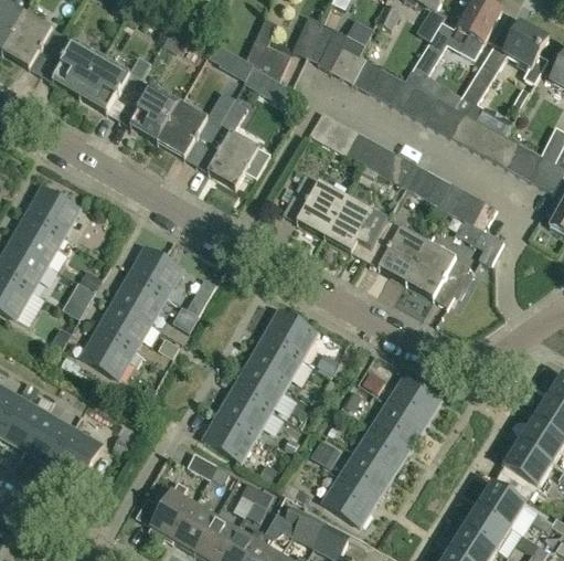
[(0,53),(1,54),(24,13),(2,0),(0,0),(0,53)]
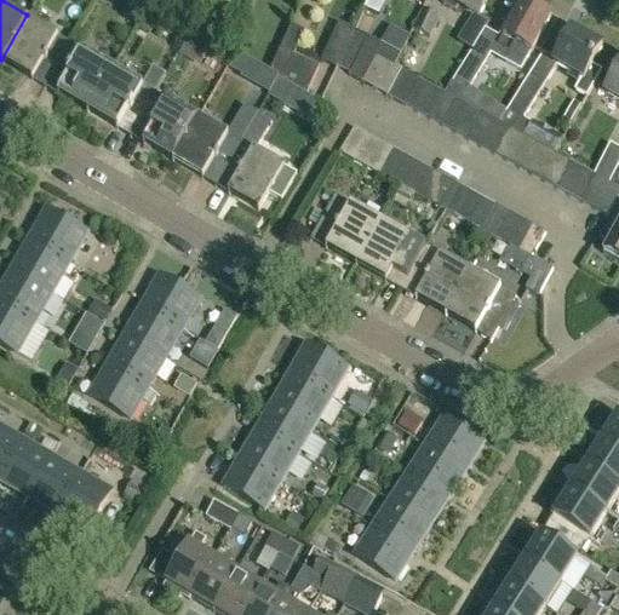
[(476,13),(485,0),(442,0),(453,7),(457,1),(476,13)]
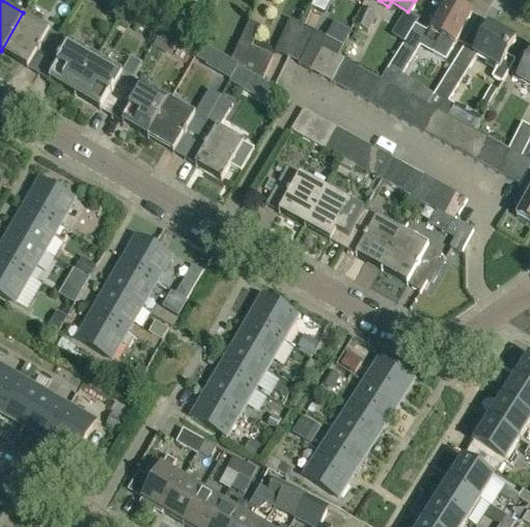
[(418,40),(430,48),(439,32),(453,40),(470,11),(450,0),(445,0),(439,11),(436,10),(418,40)]
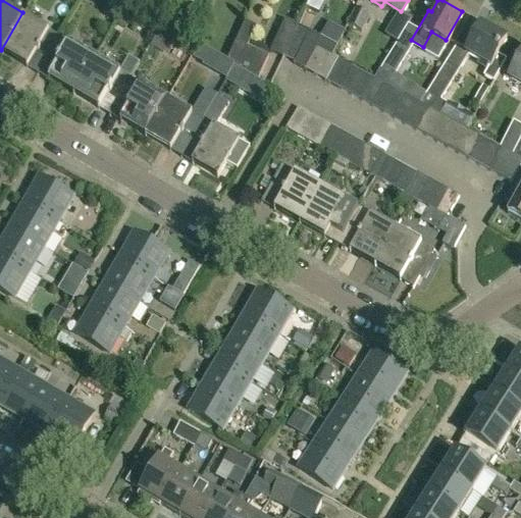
[(362,28),(369,11),(355,4),(348,21),(362,28)]
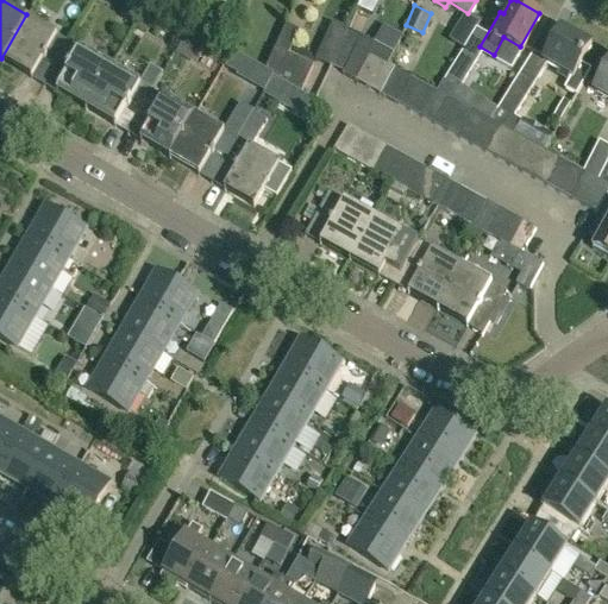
[(1,58),(44,82),(69,39),(26,14),(1,58)]
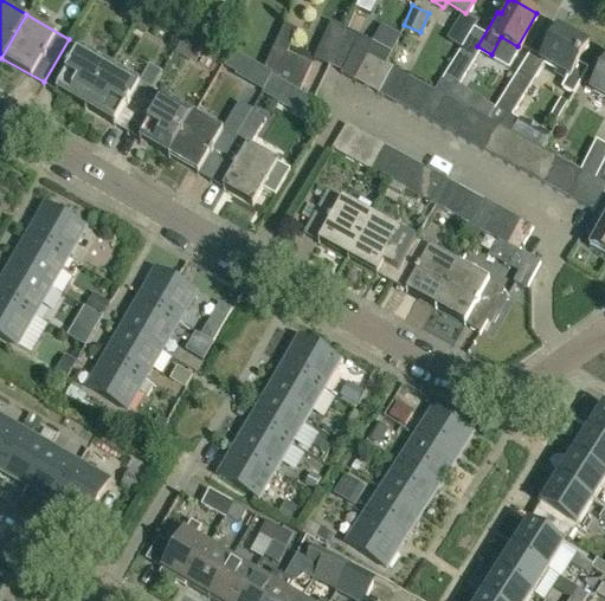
[(380,20),(379,41),(394,43),(397,21),(380,20)]
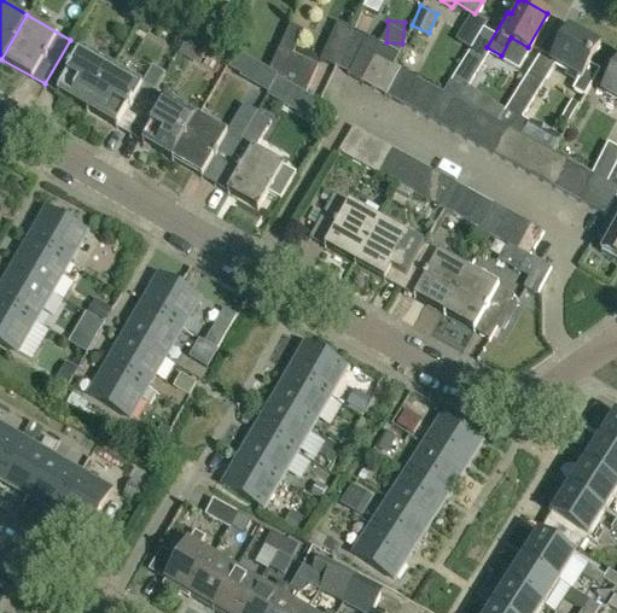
[(290,22),(269,69),(304,91),(316,64),(292,53),(303,28),(290,22)]
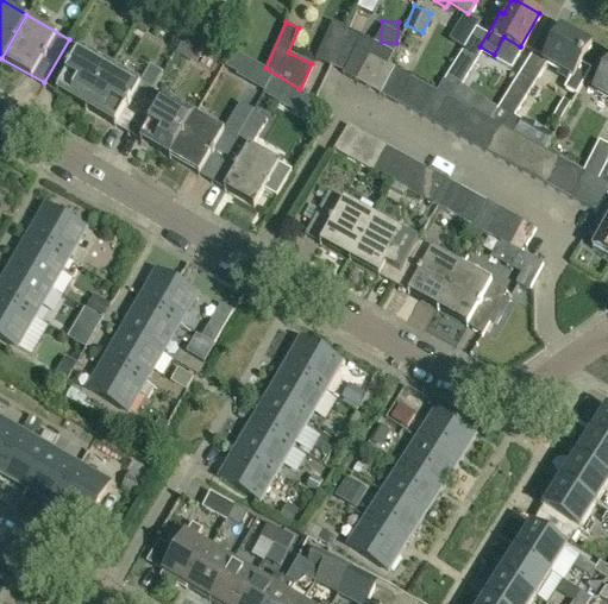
[(589,67),(580,61),(590,42),(559,24),(540,57),(568,74),(561,85),(572,92),(589,67)]
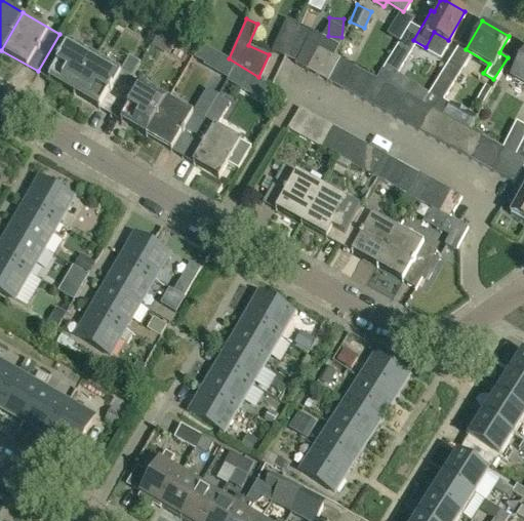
[(295,61),(308,38),(305,37),(309,28),(298,23),(284,52),(294,57),(293,58),(295,61)]
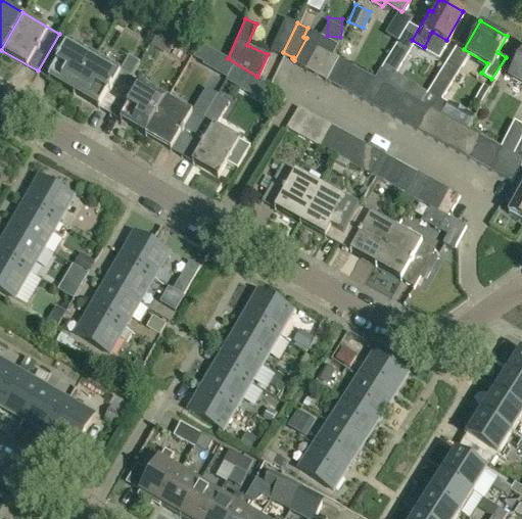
[(155,37),(170,45),(177,32),(162,24),(155,37)]
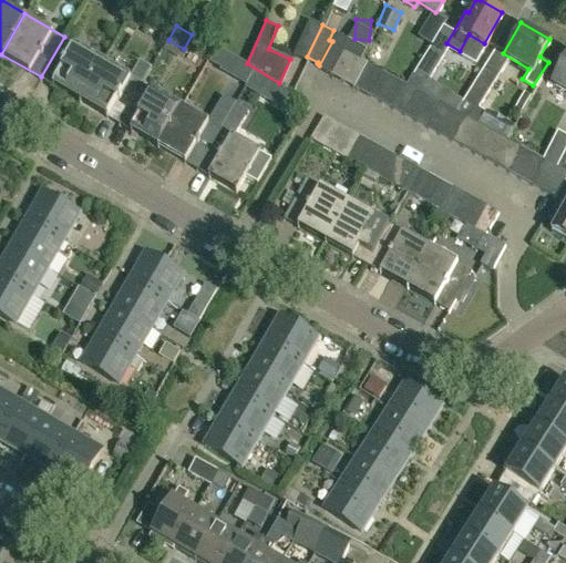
[(80,100),(103,59),(64,37),(41,77),(80,100)]
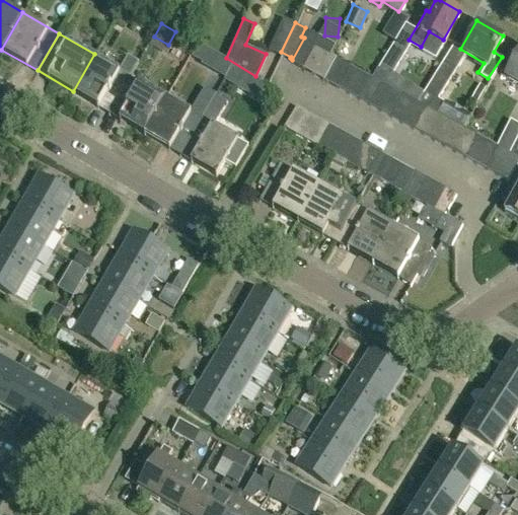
[(303,65),(314,44),(304,38),(292,60),(303,65)]
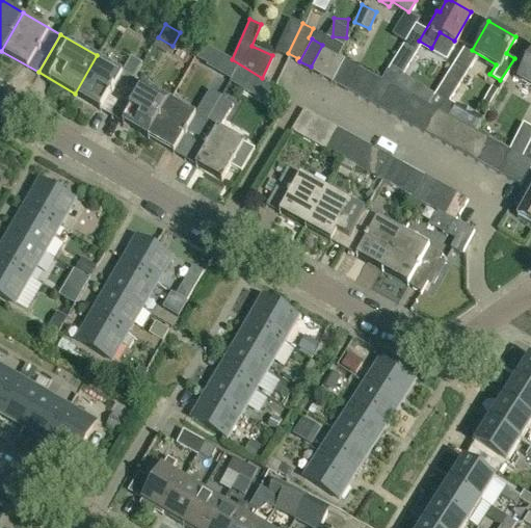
[(418,48),(404,40),(387,69),(400,76),(418,48)]
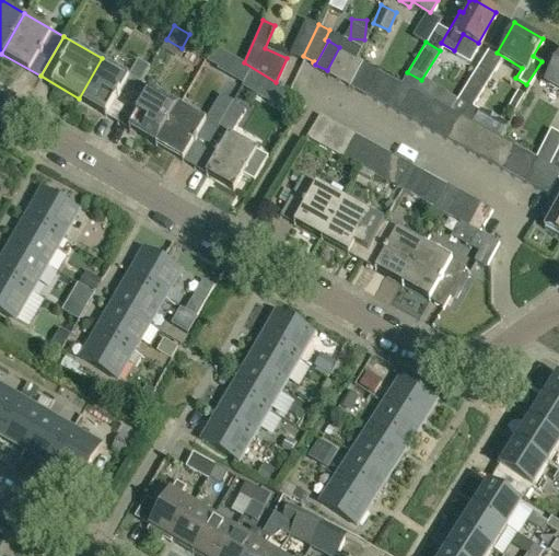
[(339,47),(327,70),(337,76),(350,53),(339,47)]
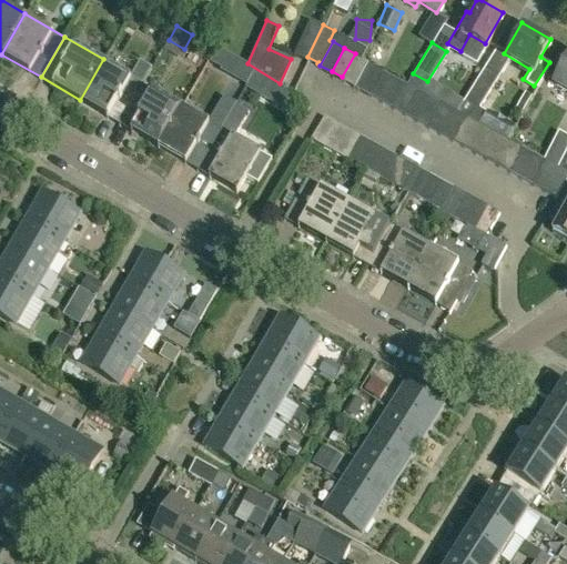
[(209,62),(221,69),(228,54),(216,49),(209,62)]
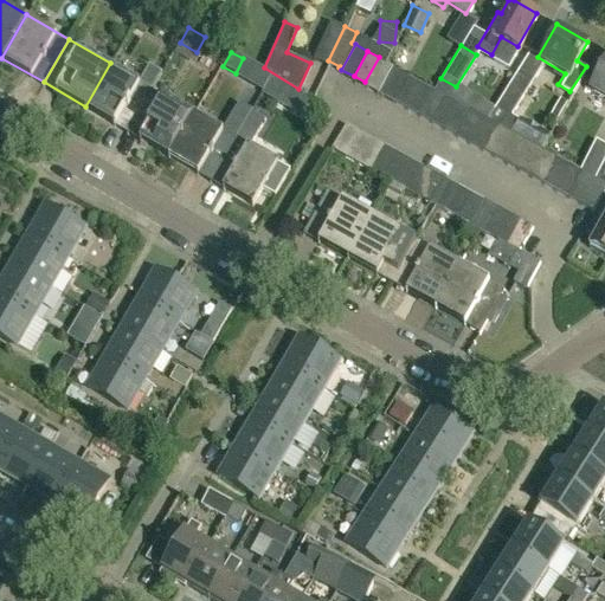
[(377,89),(391,64),(379,57),(365,82),(377,89)]
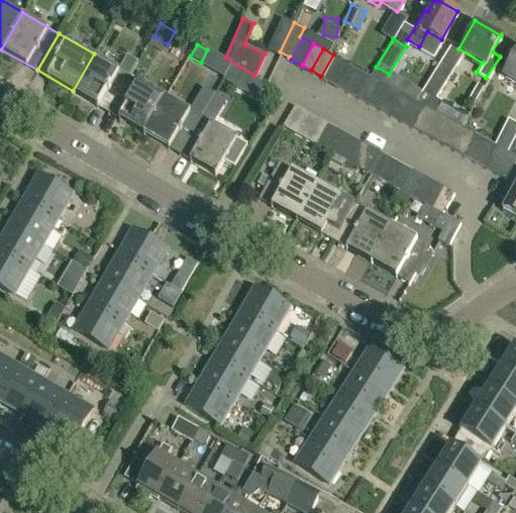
[(515,81),(515,48),(503,74),(515,81)]
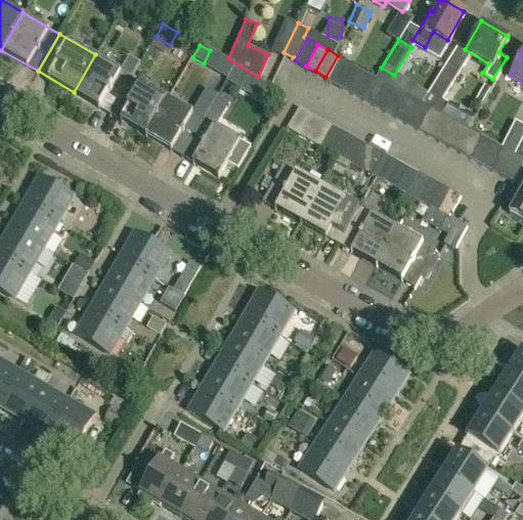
[(74,92),(110,113),(132,75),(122,70),(95,54),(74,92)]
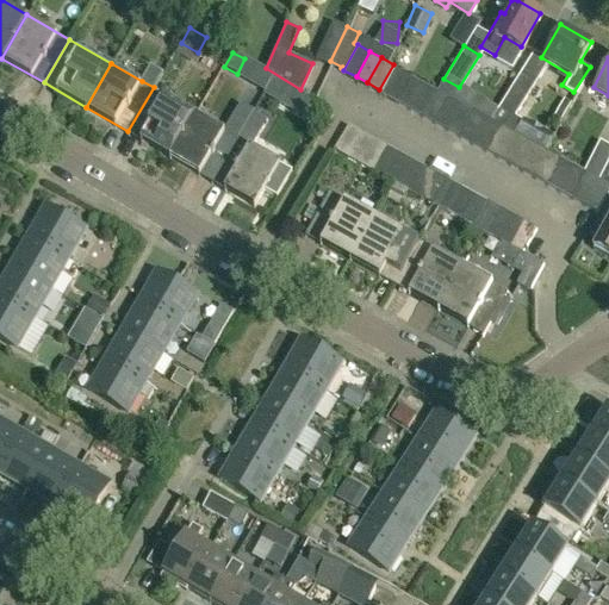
[(151,64),(142,81),(154,87),(163,70),(151,64)]
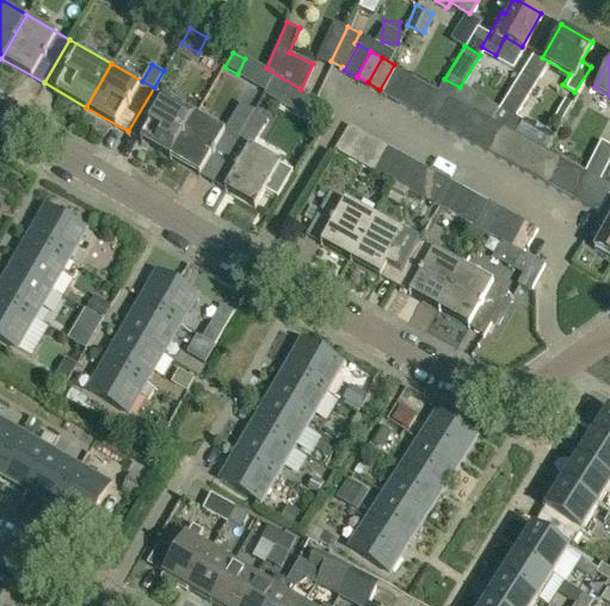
[(394,65),(380,90),(396,99),(411,74),(394,65)]
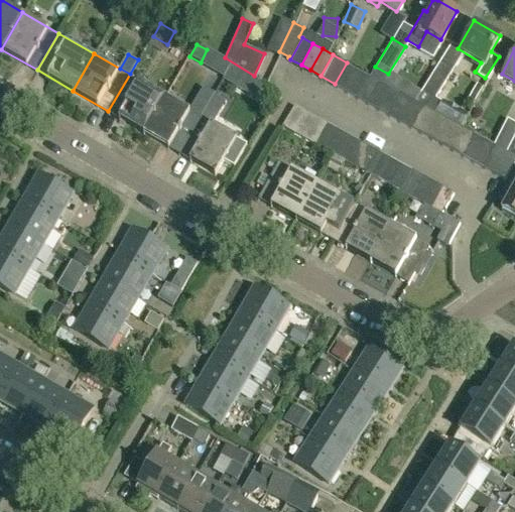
[(420,103),(431,109),(434,111),(441,100),(434,96),(453,67),(440,58),(414,100),(420,103)]
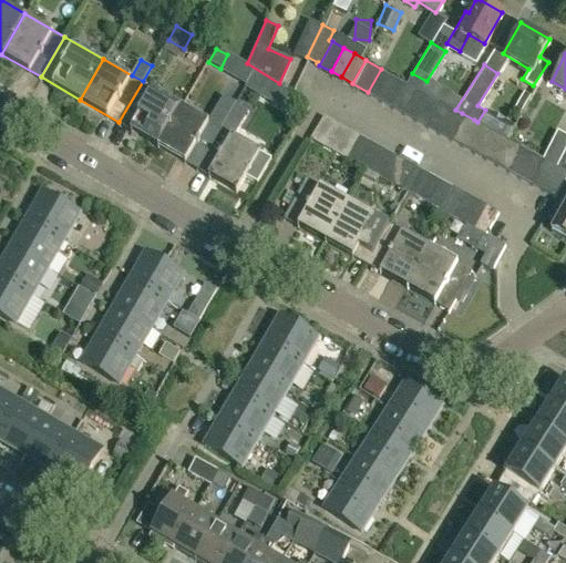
[(379,98),(392,74),(381,69),(368,92),(379,98)]
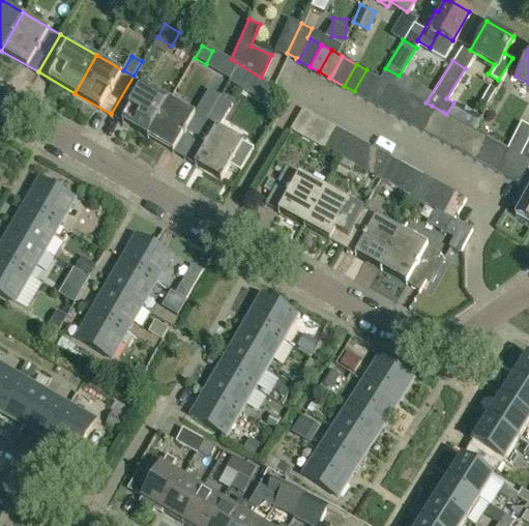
[(266,84),(236,66),(229,79),(259,96),(266,84)]
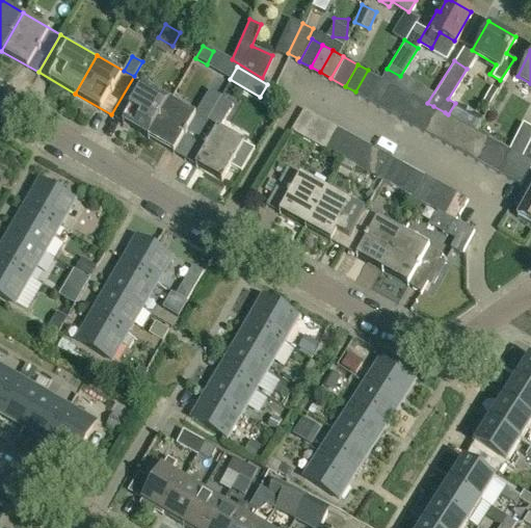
[(367,98),(379,76),(368,70),(355,91),(367,98)]
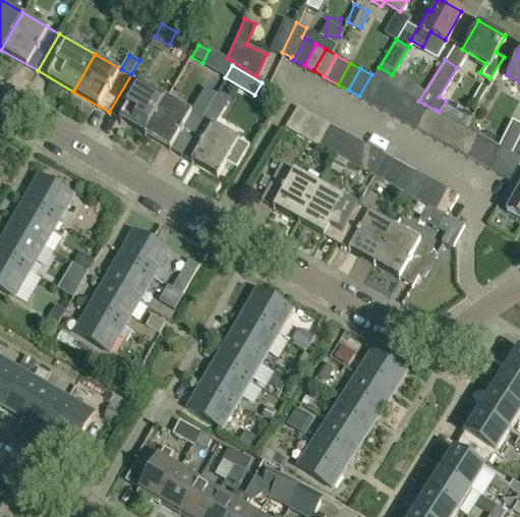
[(131,74),(109,112),(146,133),(167,96),(131,74)]
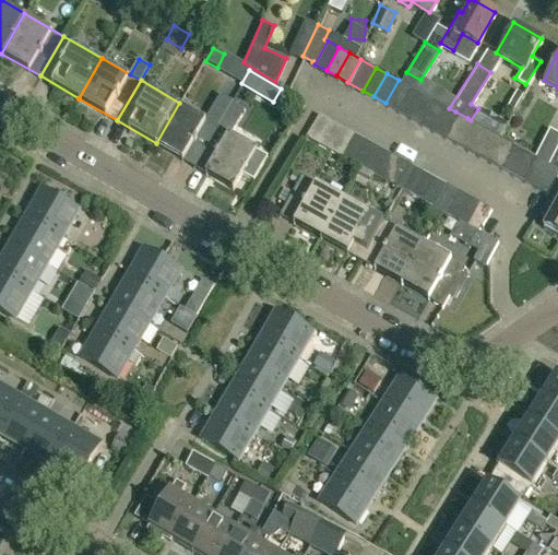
[(399,80),(386,103),(396,109),(410,86),(399,80)]
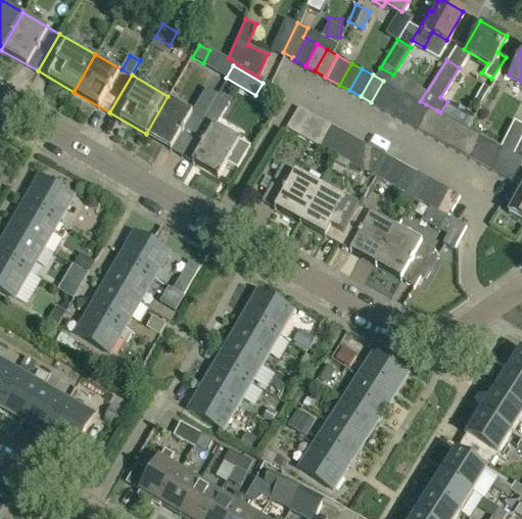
[(383,81),(371,102),(381,108),(393,86),(383,81)]
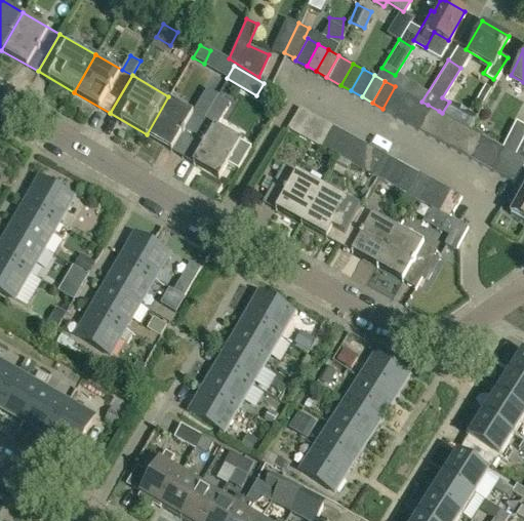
[(147,134),(182,155),(217,91),(207,86),(194,111),(168,96),(147,134)]
